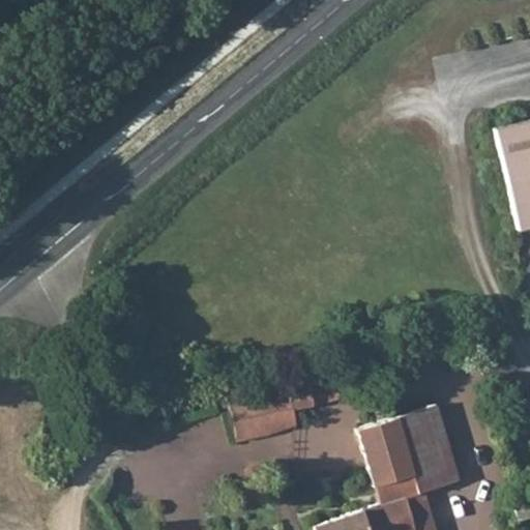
[(529,221),(529,116),(491,125),(513,225),(529,221)]
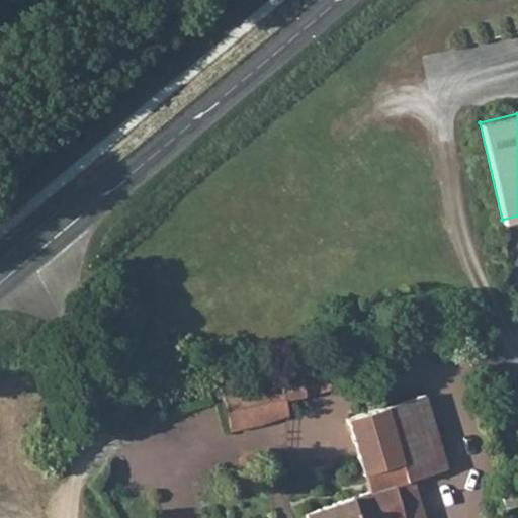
[(253,386),(263,425),(267,425),(290,414),(285,399),(330,392),(330,390),(336,387),(337,383),(342,383),(341,369),(253,386)]
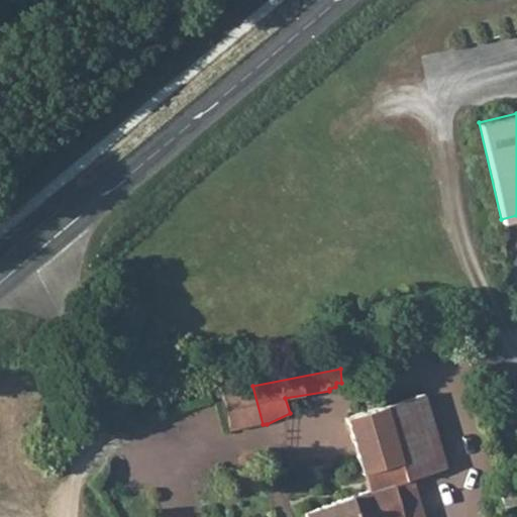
[(263,424),(252,386),(224,392),(232,432),(263,424)]
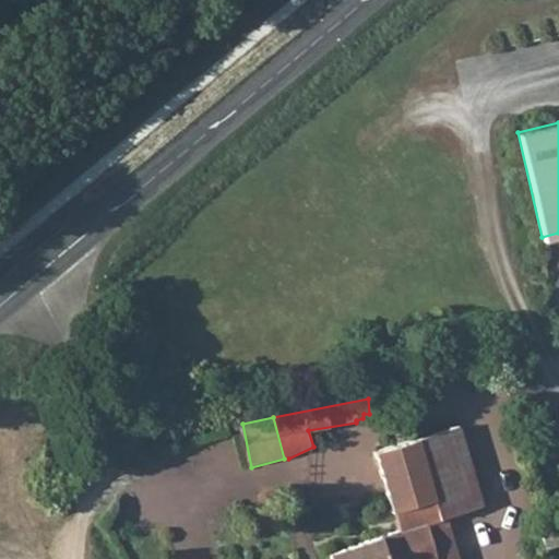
[(440,521),(400,534),(328,558),(326,558),(461,558),(448,520),(483,509),(456,427),(415,441),(440,521)]
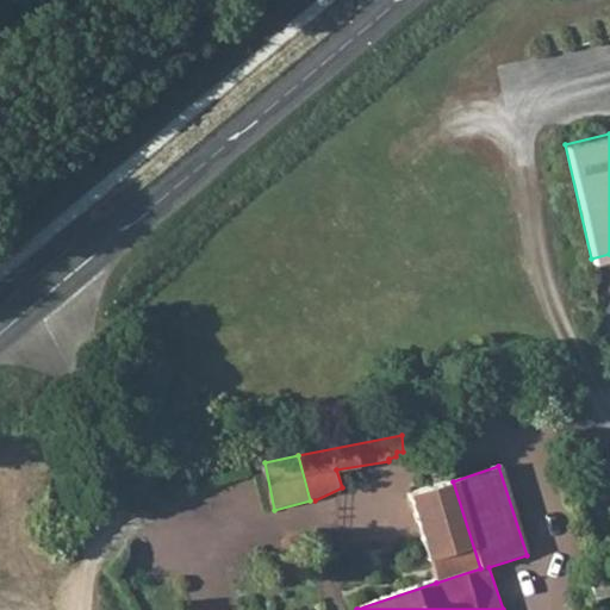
[(480,568),(453,481),(411,496),(436,583),(480,568)]
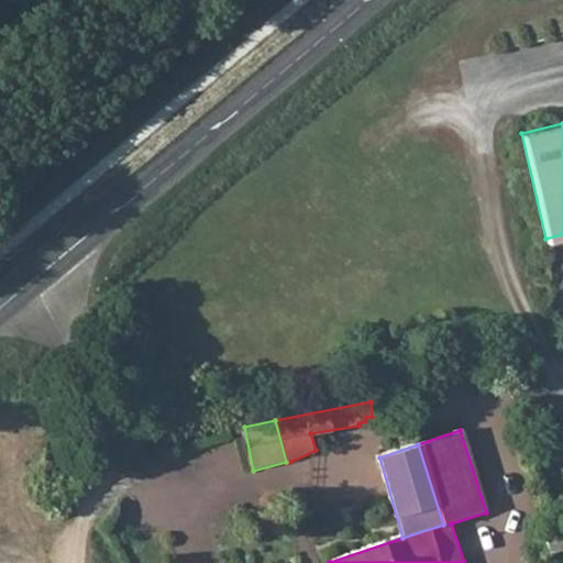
[(559,550),(555,538),(542,541),(545,553),(559,550)]
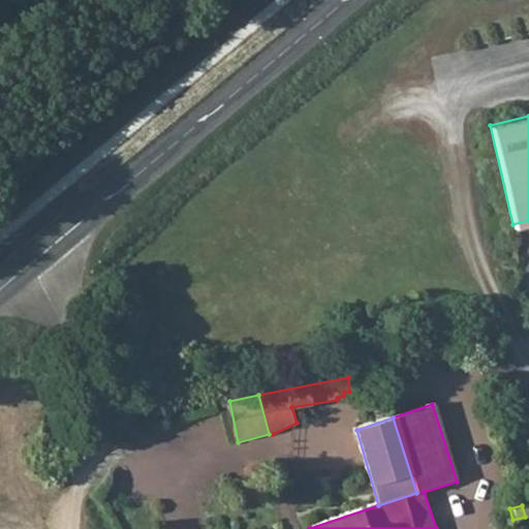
All buildings are outlined.
